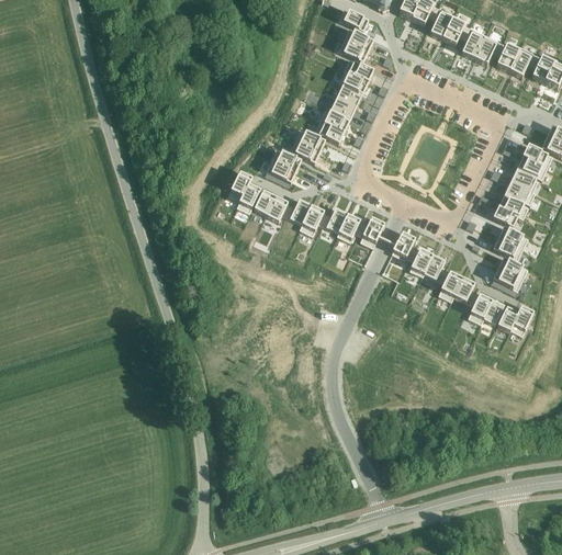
[(377,0),(377,2),(378,2),(379,6),(378,6),(379,7),(380,7),(382,8),(382,9),(384,9),(384,8),(386,7),(388,8),(389,7),(388,6),(390,2),(391,3),(391,1),(390,1),(390,0),(377,0)]
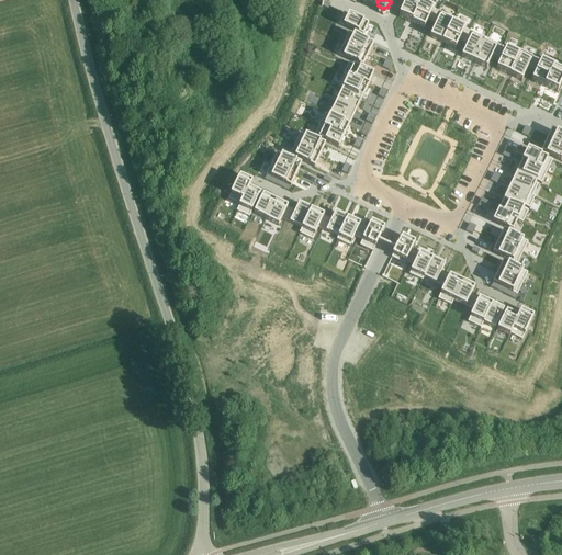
[(403,0),(398,11),(411,17),(418,0),(403,0)]
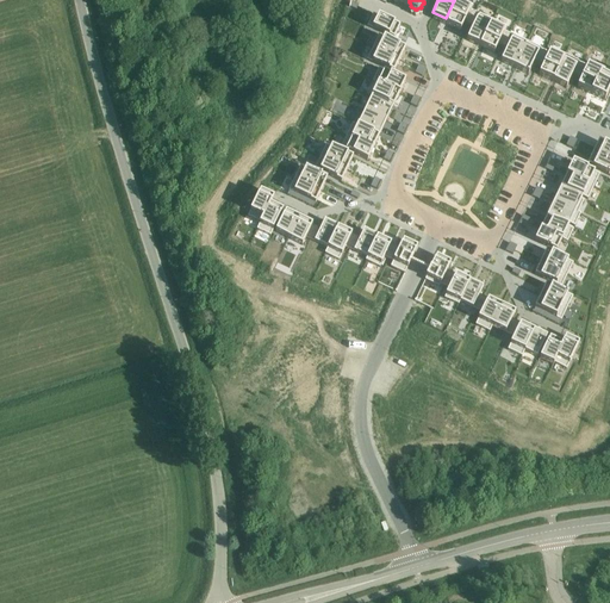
[(454,0),(446,18),(447,19),(460,25),(464,17),(468,19),(474,6),(471,4),(472,0),(454,0)]
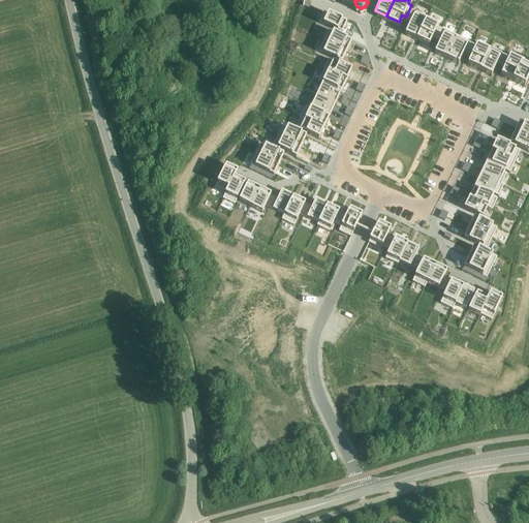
[(409,19),(405,29),(416,34),(416,35),(427,12),(415,6),(411,5),(406,17),(409,19)]
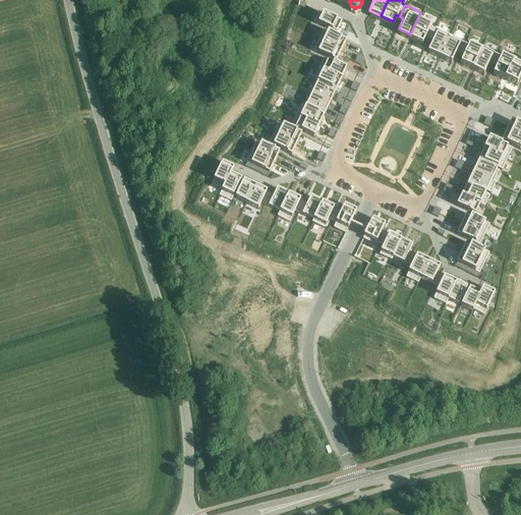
[(319,6),(313,16),(336,27),(342,16),(319,6)]
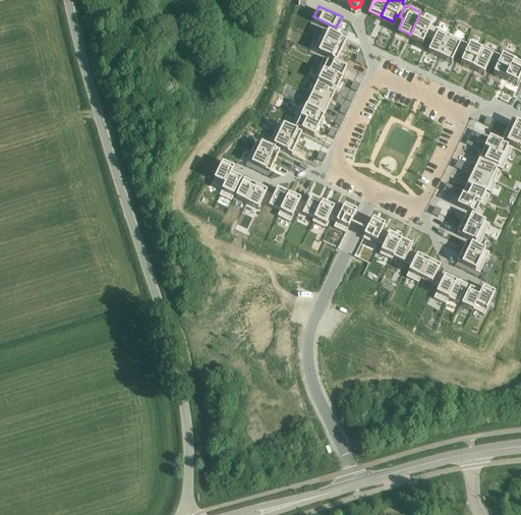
[(420,12),(410,35),(421,40),(425,33),(428,35),(435,23),(430,21),(432,17),(420,12)]
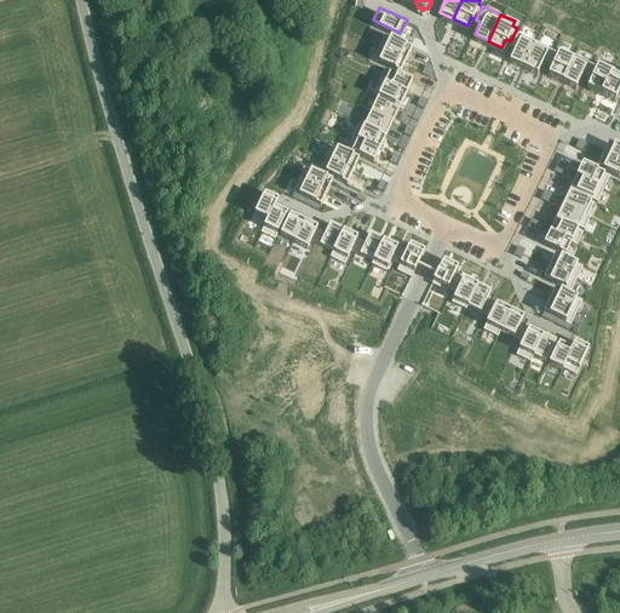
[(515,44),(509,56),(523,62),(535,36),(522,29),(517,28),(510,41),(515,44)]
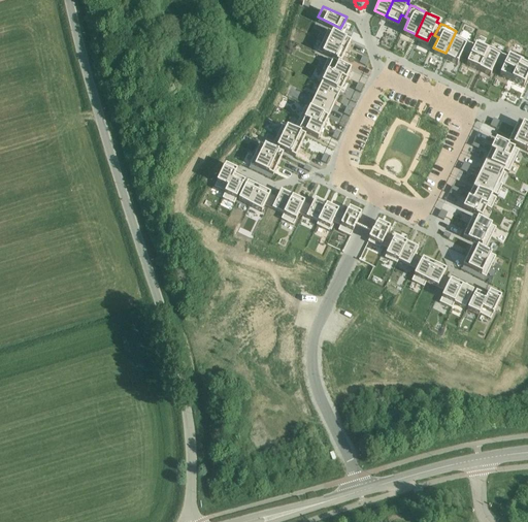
[(328,25),(323,35),(345,46),(351,36),(328,25)]
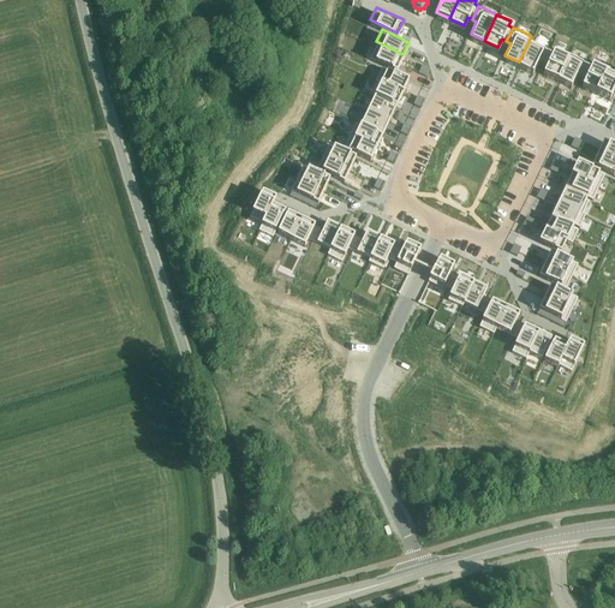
[(531,36),(519,61),(532,69),(538,57),(543,59),(549,45),(545,42),(531,36)]
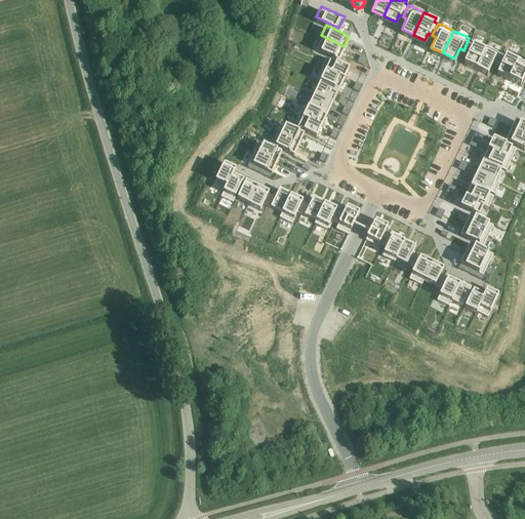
[(321,35),(316,45),(338,56),(344,46),(321,35)]
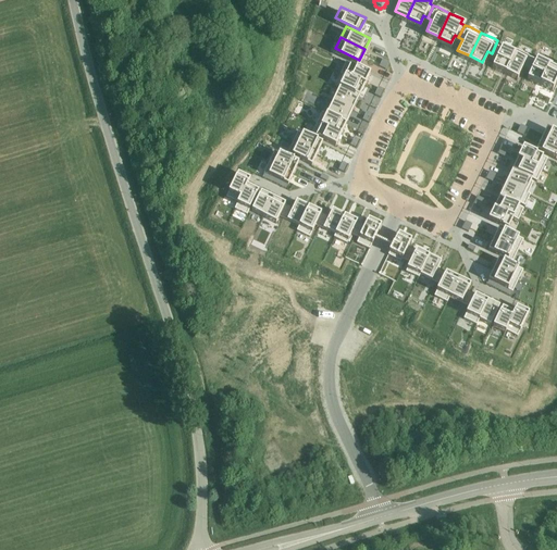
[(497,40),(492,53),(495,54),(492,62),(505,69),(516,45),(504,38),(502,42),(497,40)]
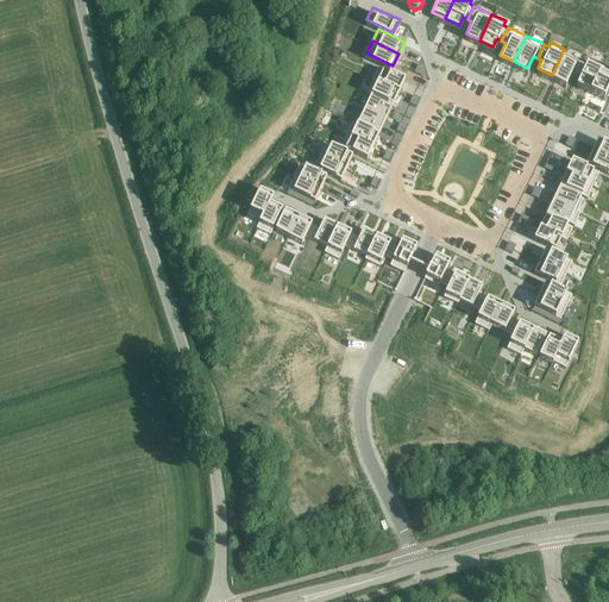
[(564,49),(552,75),(565,81),(571,69),(576,70),(582,57),(578,55),(564,49)]
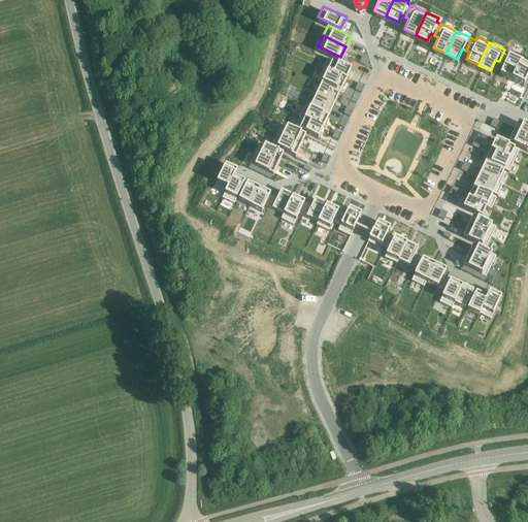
[(504,50),(499,61),(502,63),(499,70),(510,75),(512,75),(522,54),(510,47),(508,52),(504,50)]
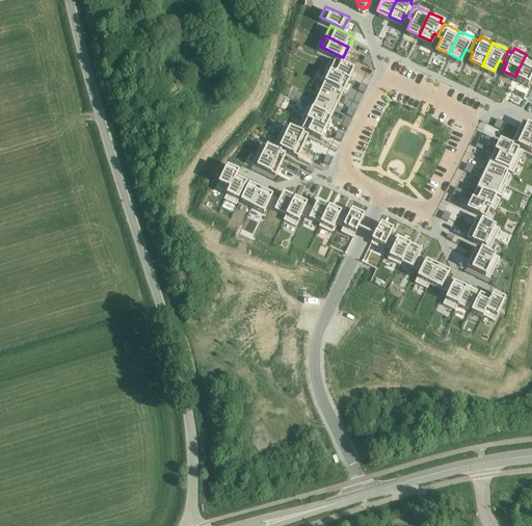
[(330,54),(324,66),(326,67),(327,66),(348,76),(353,66),(330,54)]
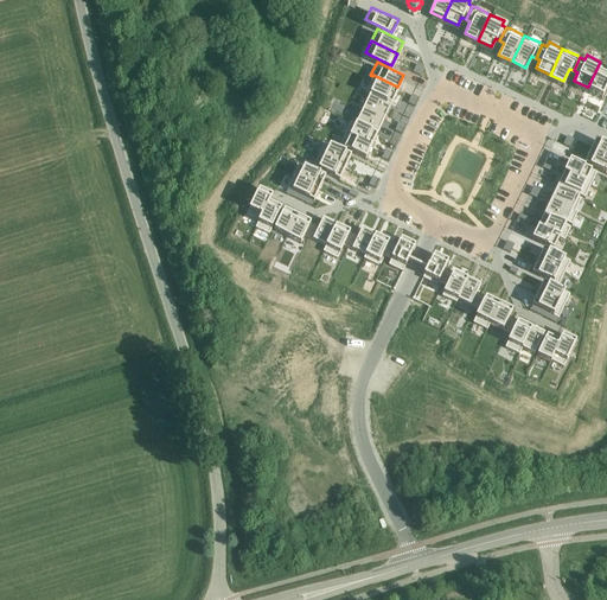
[(600,62),(588,87),(601,94),(606,82),(606,81),(606,64),(600,62)]
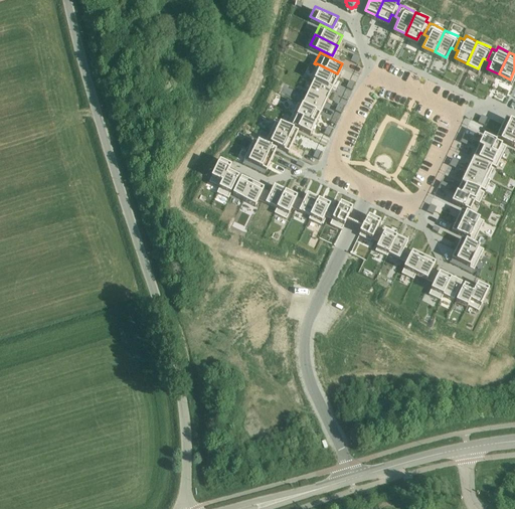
[(316,64),(312,74),(314,75),(332,85),(337,73),(317,63),(316,64)]
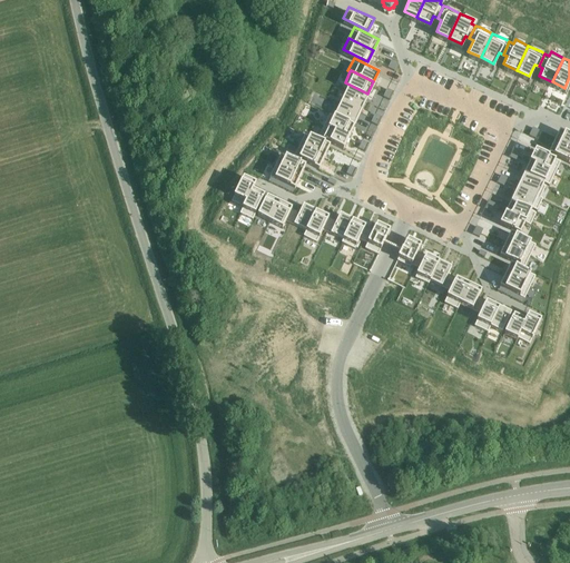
[(346,86),(341,97),(361,107),(366,96),(367,94),(347,84),(346,86)]
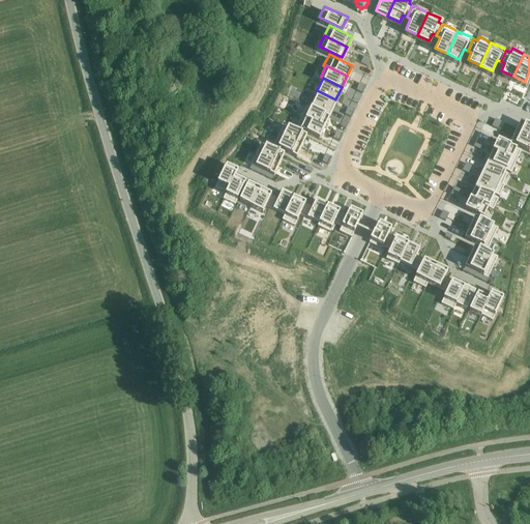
[(312,102),(311,104),(329,112),(330,110),(335,99),(317,90),(312,102)]
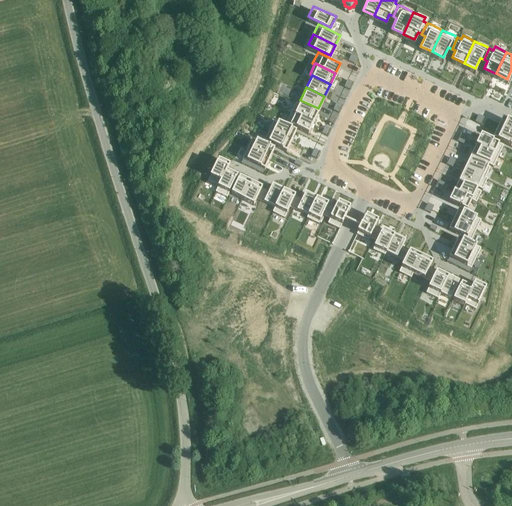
[(295,98),(291,108),(313,119),(318,108),(300,100),(295,98)]
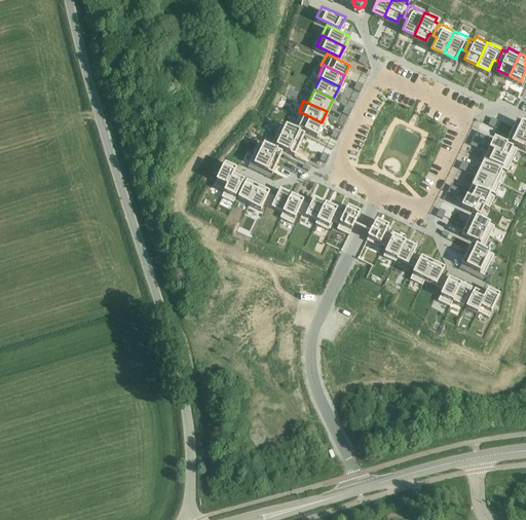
[(294,121),(294,122),(316,133),(322,122),(299,111),(294,121)]
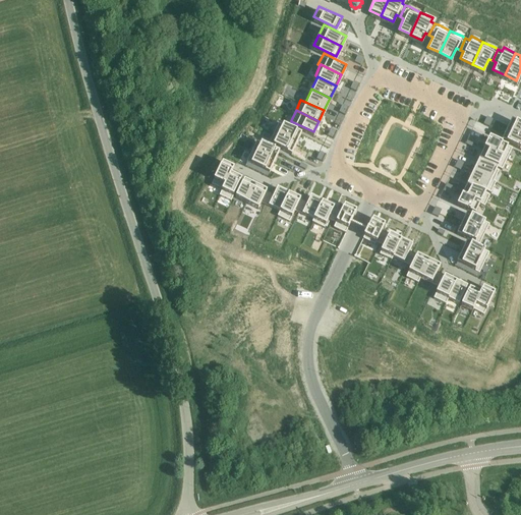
[(520,118),(511,114),(506,125),(520,131),(520,118)]
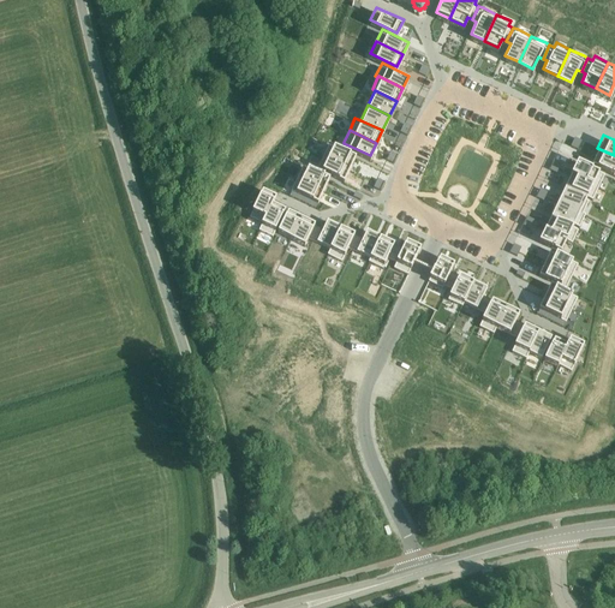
[(329,139),(323,152),(350,165),(356,152),(329,139)]
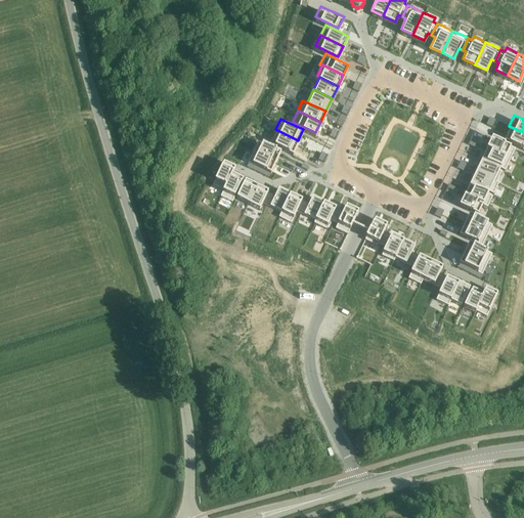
[(523,132),(509,126),(504,136),(523,145),(523,132)]
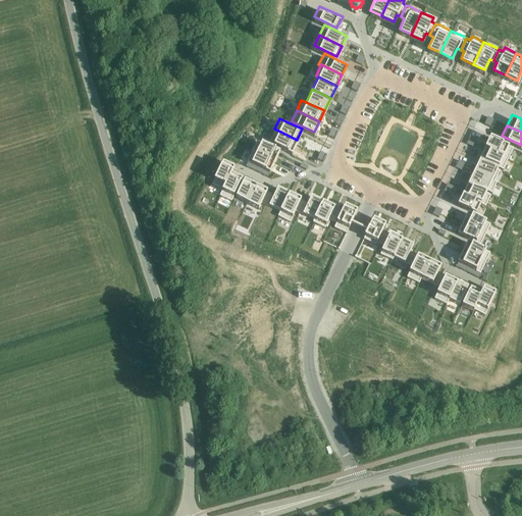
[(274,129),(269,140),(292,150),(297,140),(274,129)]
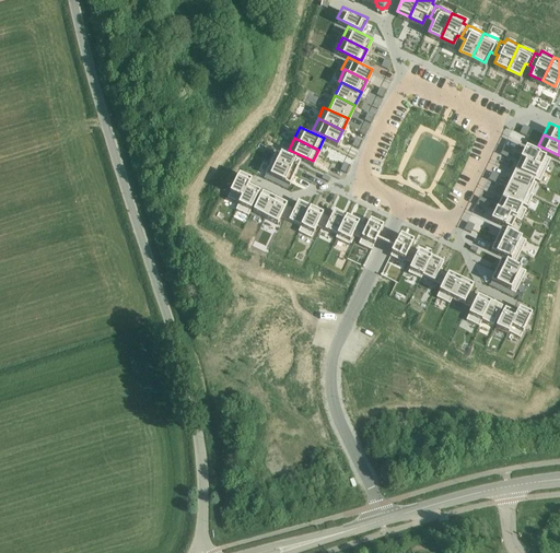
[(525,142),(520,153),(545,165),(550,154),(525,142)]
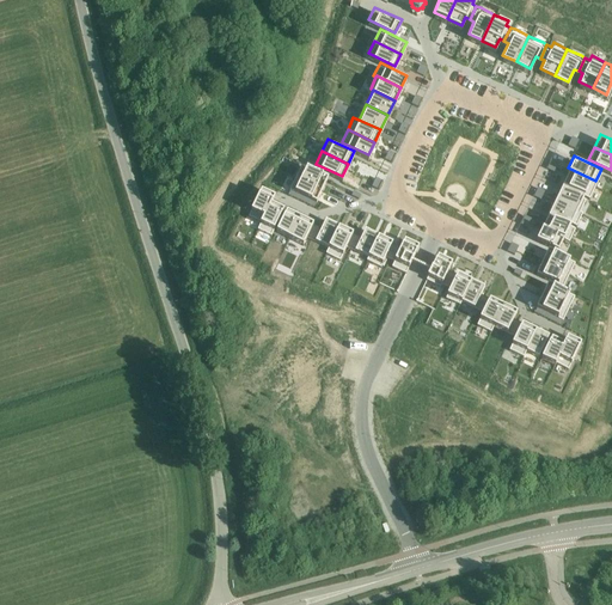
[(301,159),(295,172),(322,184),(328,172),(301,159)]
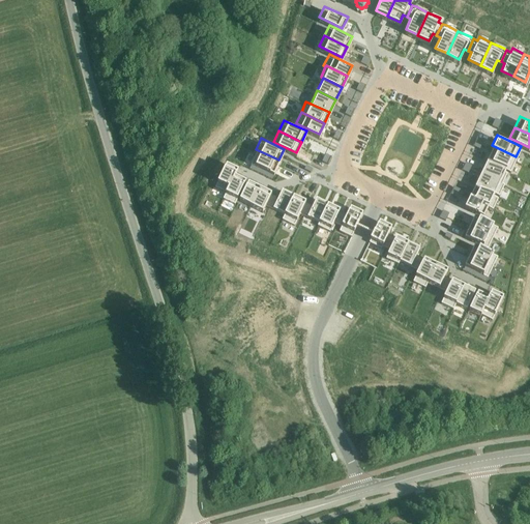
[(492,146),(488,156),(506,165),(510,167),(516,156),(492,145),(492,146)]
